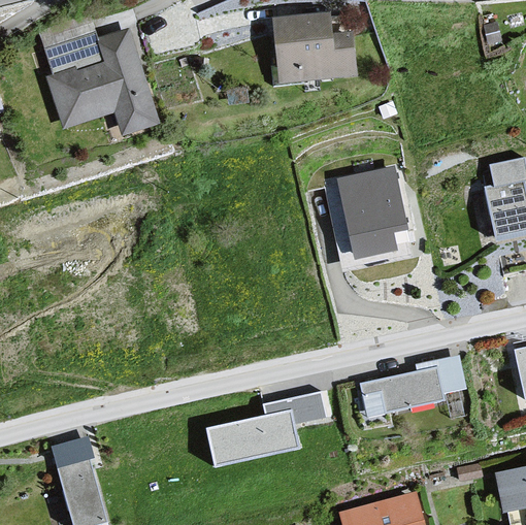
[(329,12),(274,19),(282,81),(360,72),(356,35),(331,37),(329,12)]
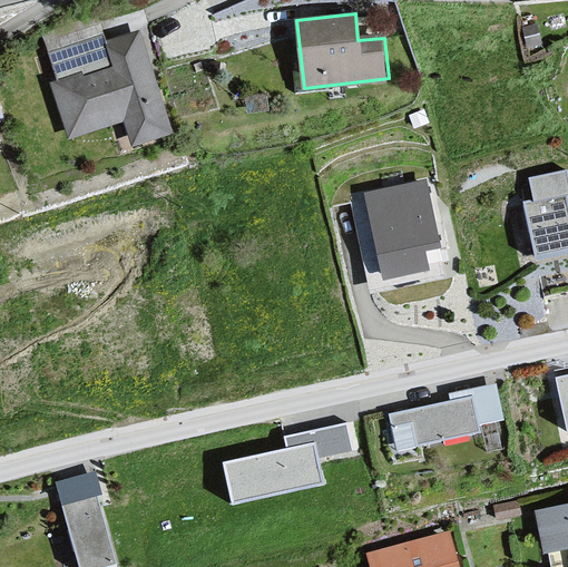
[(114,68),(52,87),(69,139),(121,123),(128,145),(170,130),(138,30),(105,40),(114,68)]
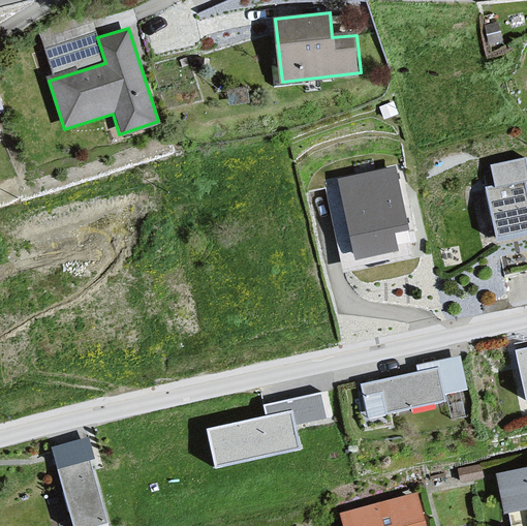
[(396,162),(338,175),(355,261),(399,252),(395,233),(409,229),(396,162)]
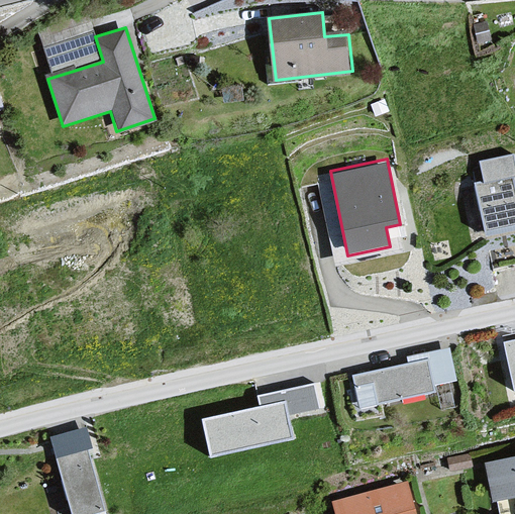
[(514,184),(513,173),(473,180),(484,236),(514,230),(514,184)]
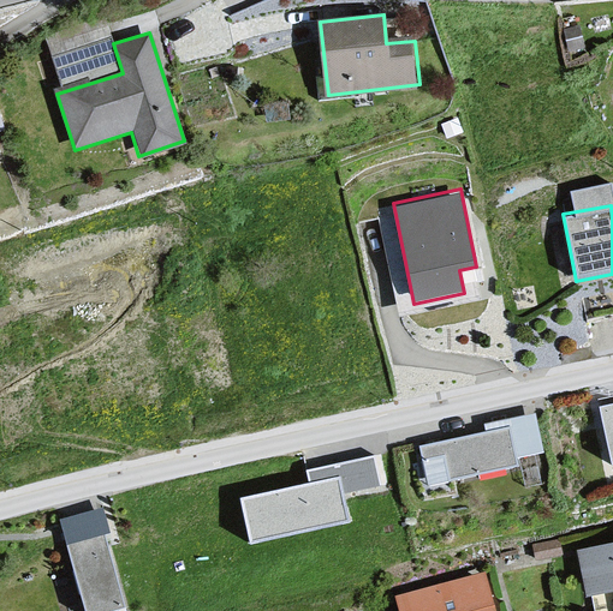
[(612,399),(597,403),(609,466),(612,465),(612,399)]
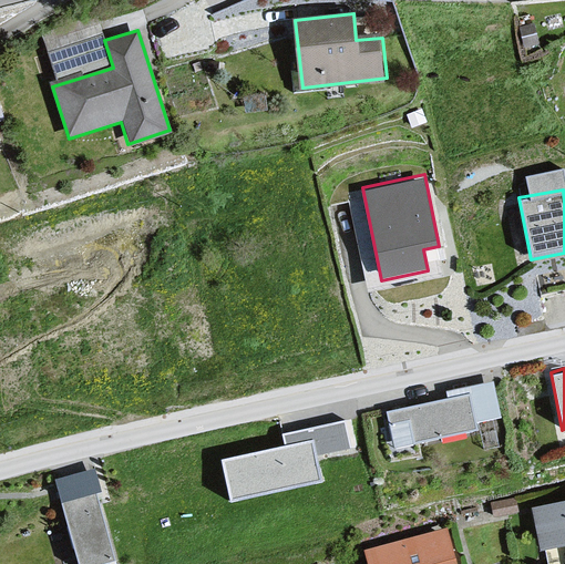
[(448,400),(387,411),(393,448),(478,432),(475,421),(504,417),(496,378),(445,387),(448,400)]
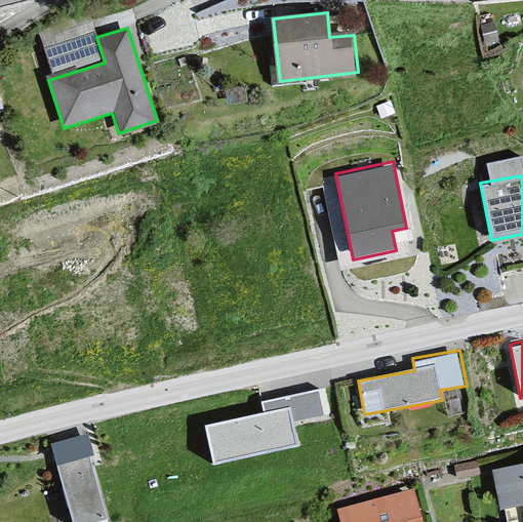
[(263,412),(207,424),(215,463),(299,446),(294,422),(326,415),(321,389),(260,401),(263,412)]
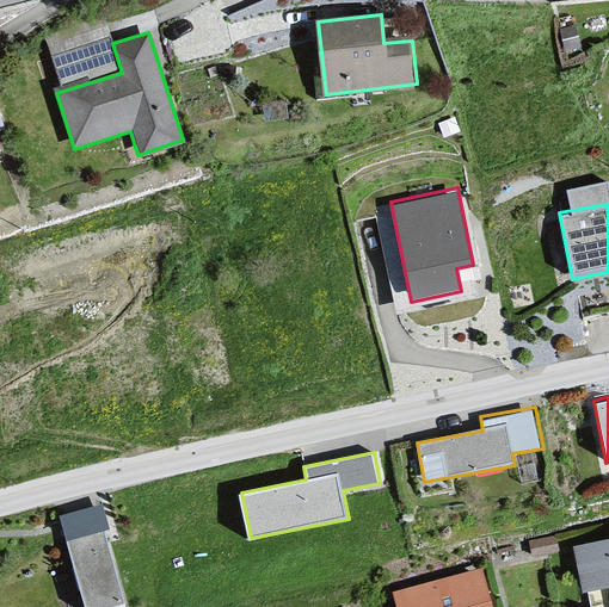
[(55,534),(77,606),(85,606),(118,599),(96,525),(55,534)]
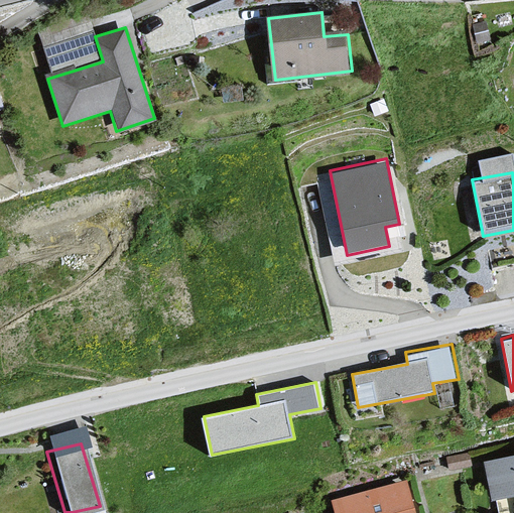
[(513,452),(478,460),(487,498),(512,492),(513,502),(513,452)]
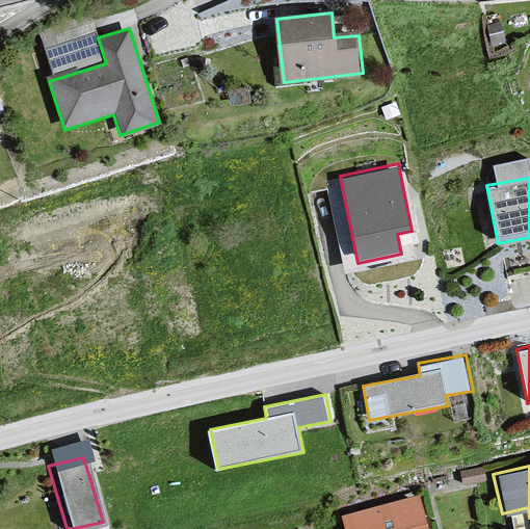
[(422,528),(415,497),(335,516),(338,528),(422,528)]
